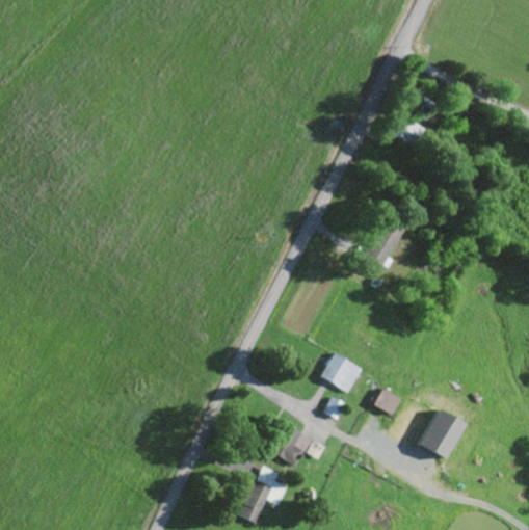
[(420,87),(438,97),(425,118),(407,109),(420,87)]
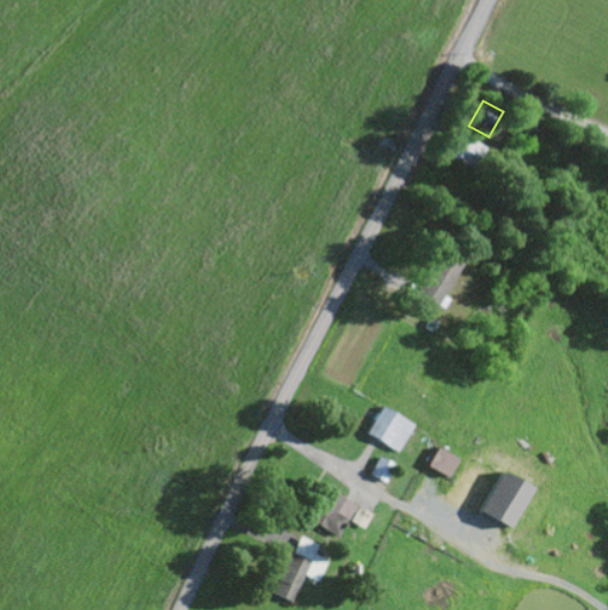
[(459,132),(490,147),(479,169),(448,153),(459,132)]
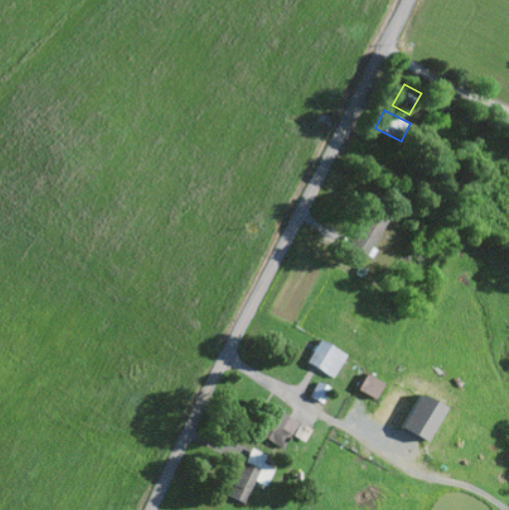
[(389,219),(367,254),(351,245),(372,209),(389,219)]
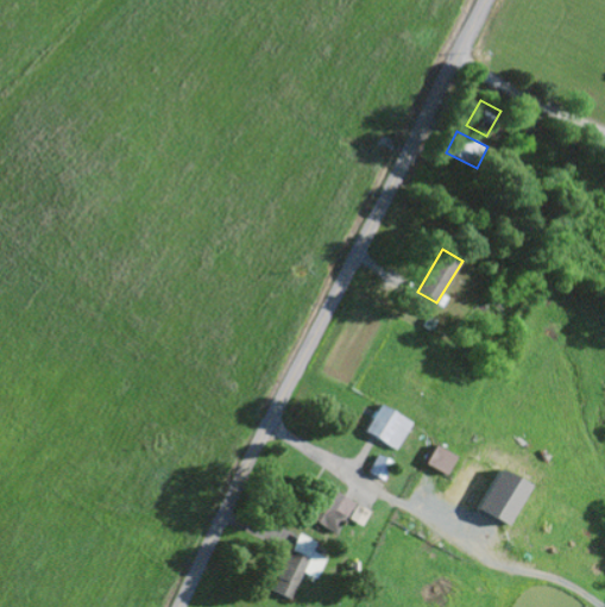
[(366,432),(398,450),(414,423),(383,405),(366,432)]
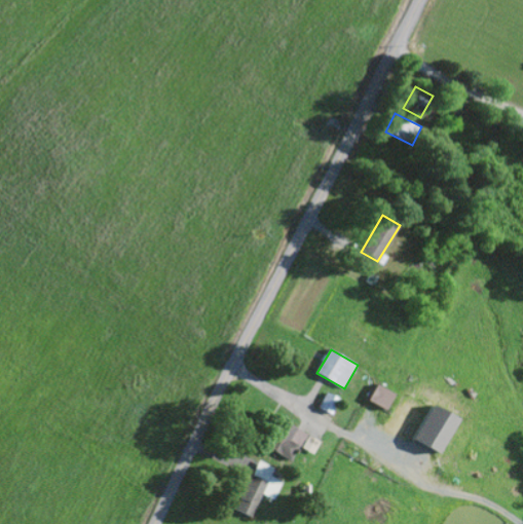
[(369,402),(387,409),(394,393),(375,385),(369,402)]
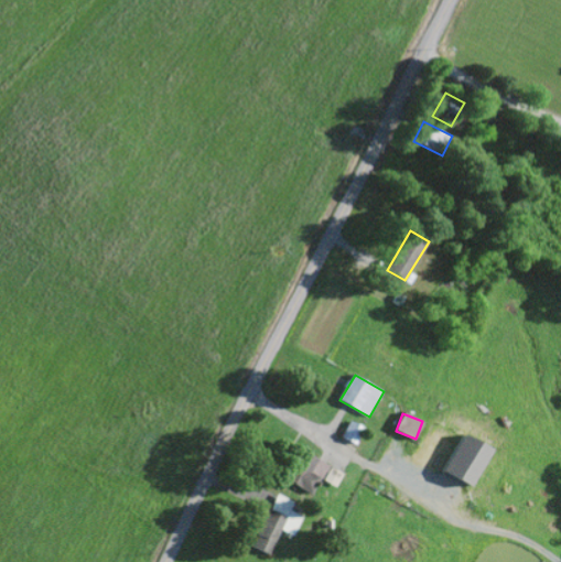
[(472,486),(491,446),(463,434),(444,473),(472,486)]
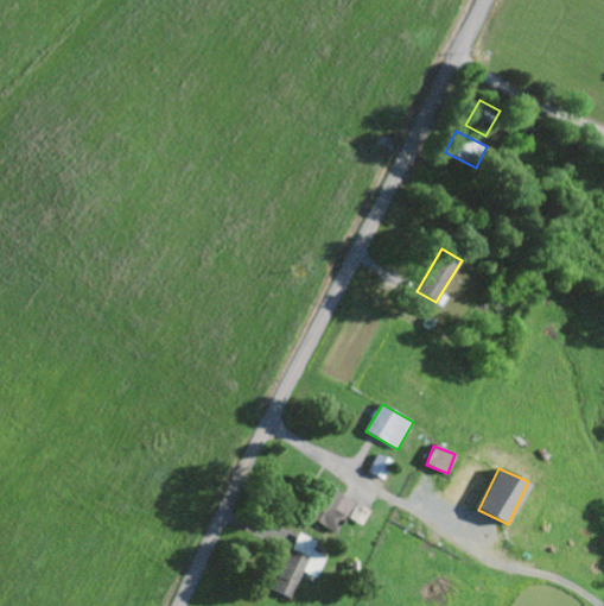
[(363,525),(372,512),(328,485),(309,516),(336,532),(347,516),(363,525)]
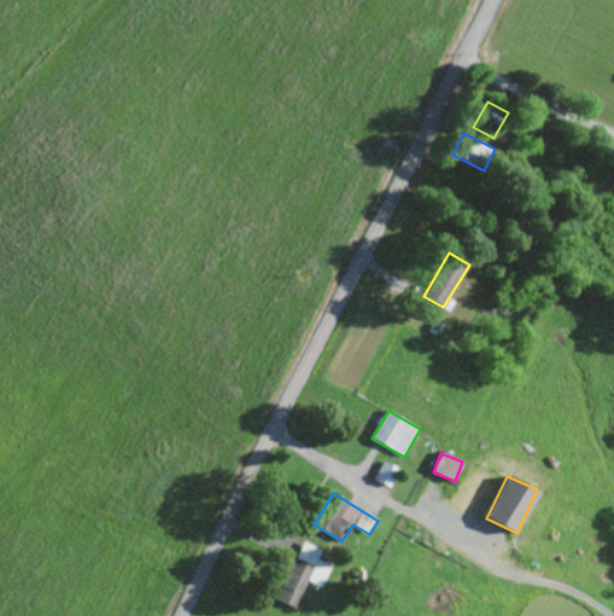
[(333,565),(320,561),(323,550),(305,542),(298,561),(290,557),(279,585),(284,586),(279,599),(298,608),(308,581),(325,587),(333,565)]
